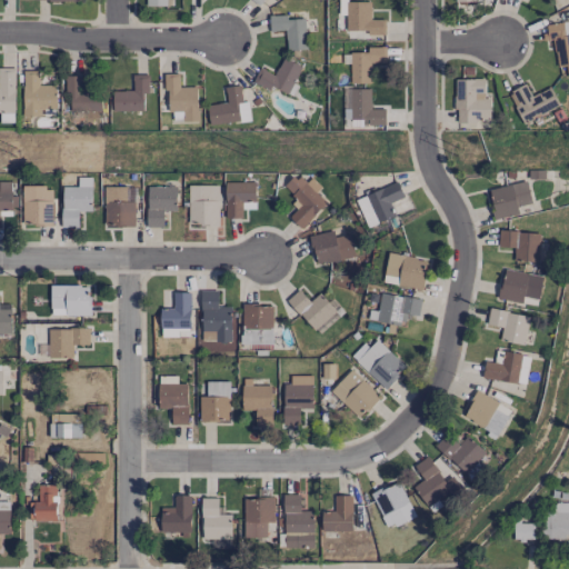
[(385,19),(370,20),(370,1),(346,1),(347,31),(368,31),(368,36),(386,35),(385,19)]
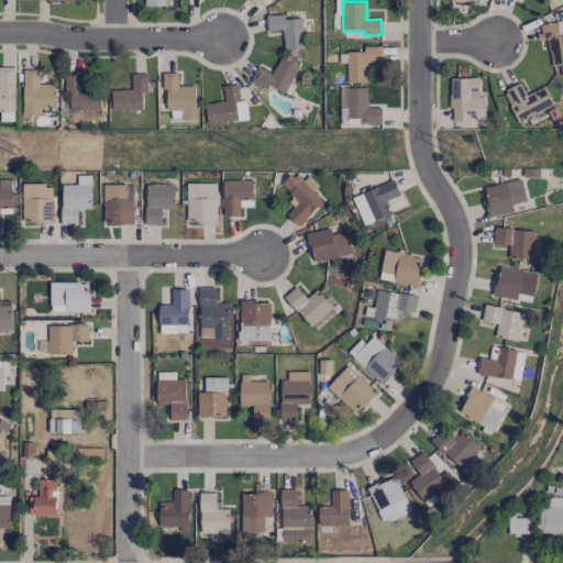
[(267,31),(283,31),(283,50),(302,48),(301,19),(284,19),(284,14),(266,15),(267,31)]
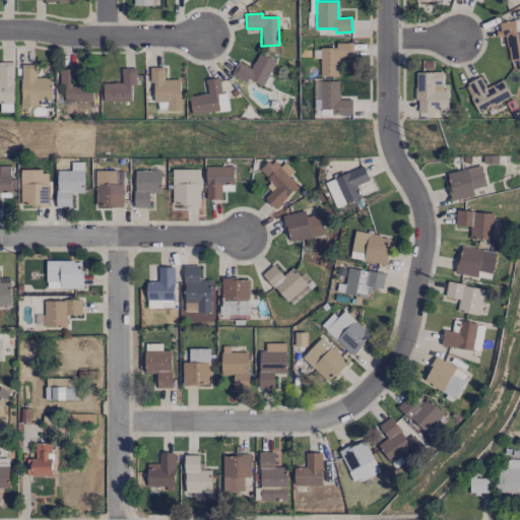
[(519,19),(499,22),(501,34),(505,34),(509,61),(517,60),(518,70),(519,69),(519,19)]
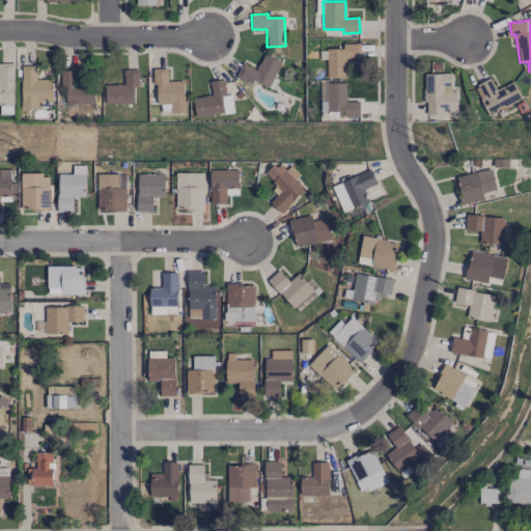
[(360,44),(342,44),(342,49),(327,49),(327,78),(345,77),(344,59),(360,58),(360,44)]
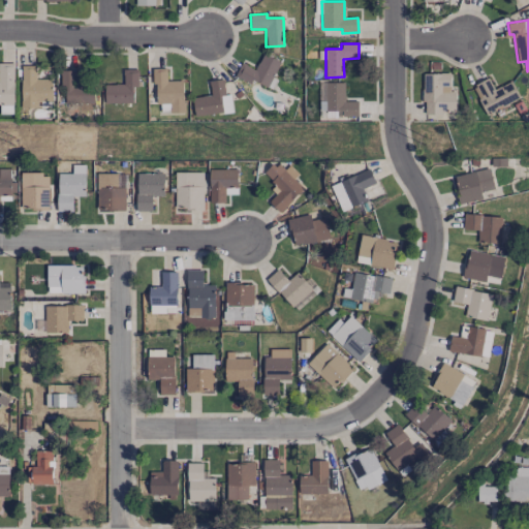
[(254,69),(242,62),(235,75),(250,84),(253,80),(267,87),(281,63),(263,53),(254,69)]
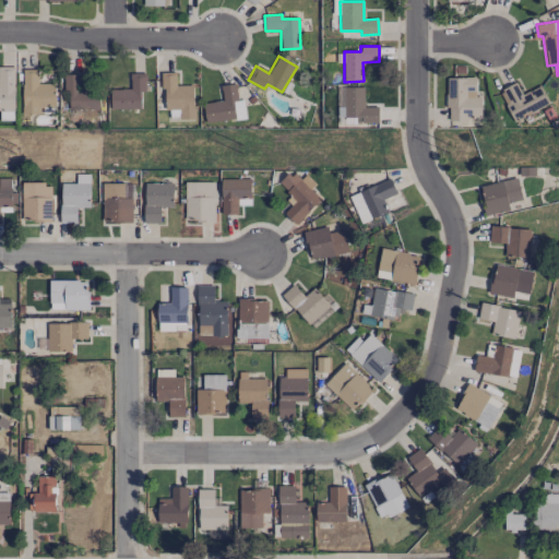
[(0,110),(14,111),(15,67),(0,66),(0,110)]
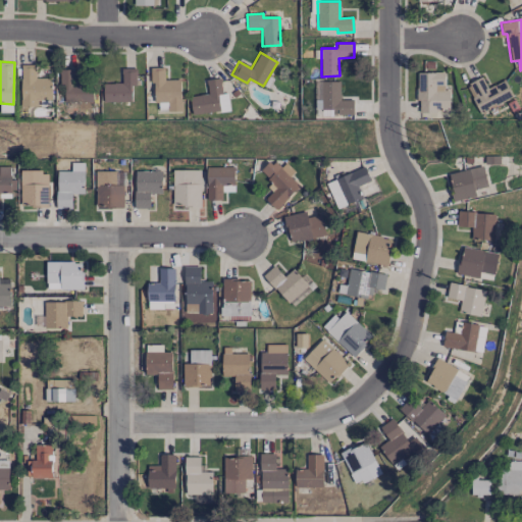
[(21,106),(38,106),(38,100),(51,100),(51,77),(36,77),(36,65),(21,65),(21,106)]
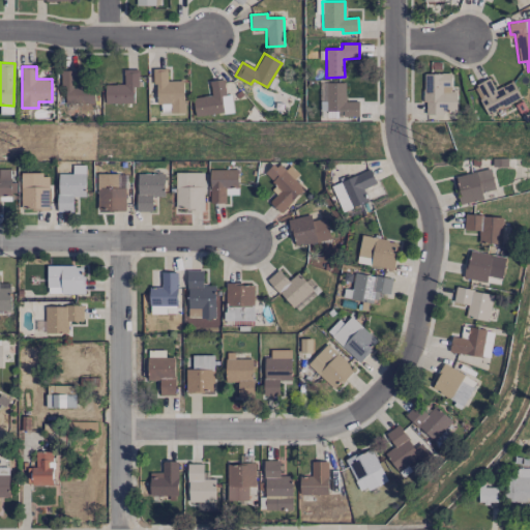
[(167,68),(154,68),(155,104),(171,104),(171,113),(183,113),(183,81),(167,81),(167,68)]
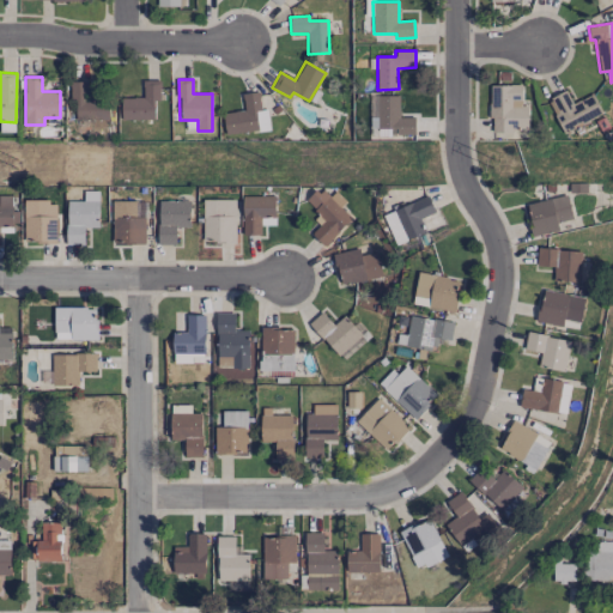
[(121,97),(121,119),(155,120),(155,101),(159,101),(161,80),(143,80),(143,98),(121,97)]
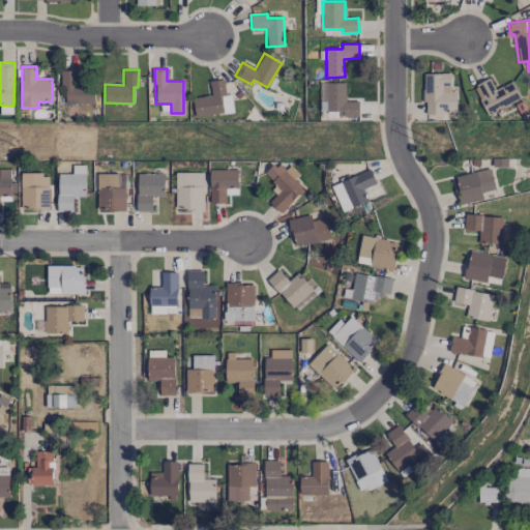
[(75,70),(60,70),(61,87),(65,87),(65,104),(93,104),(93,85),(76,85),(75,70)]
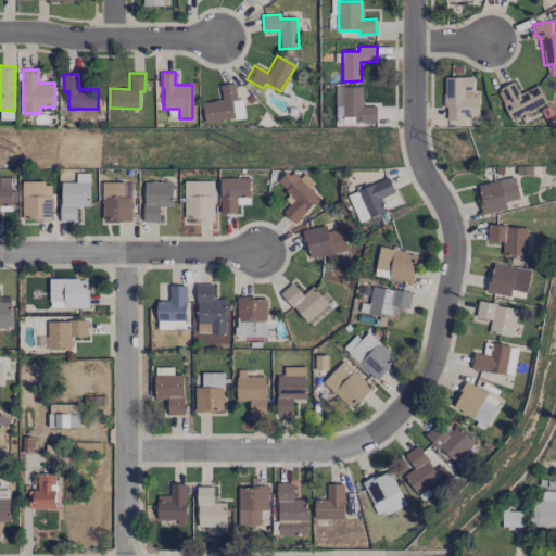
[(472,77),(444,77),(445,119),(478,118),(478,96),(474,96),(472,77)]
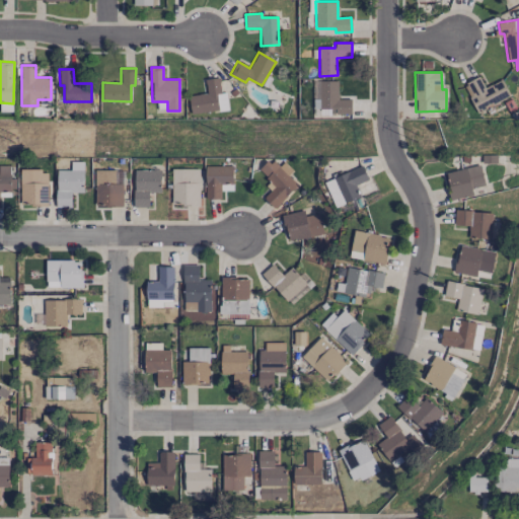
[(189,95),(191,115),(228,109),(226,92),(221,92),(219,77),(205,79),(207,93),(189,95)]
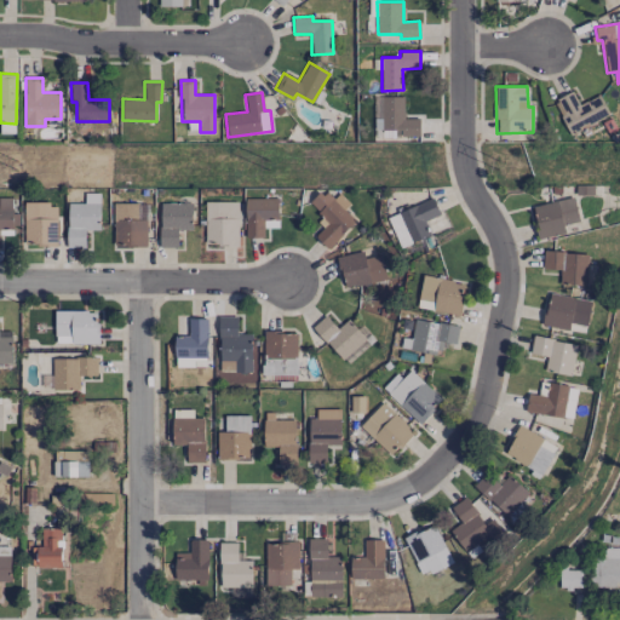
[(600,96),(578,104),(573,92),(554,99),(568,133),(609,118),(600,96)]
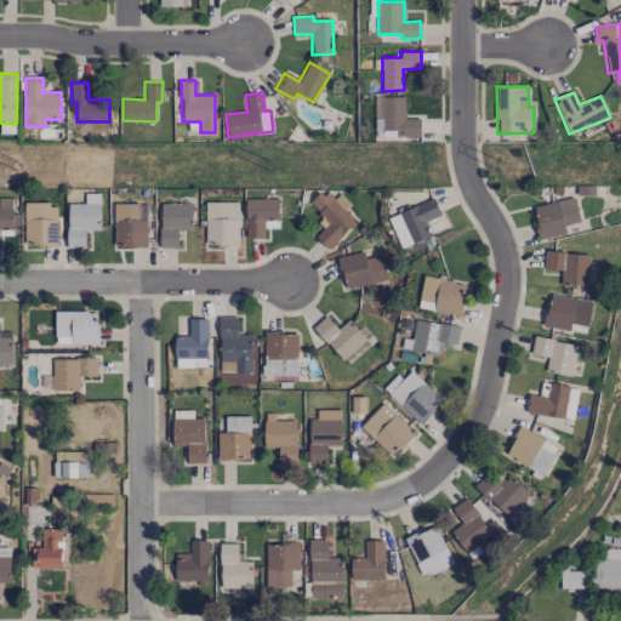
[(404,97),(382,97),(382,137),(421,137),(421,119),(405,119),(404,97)]
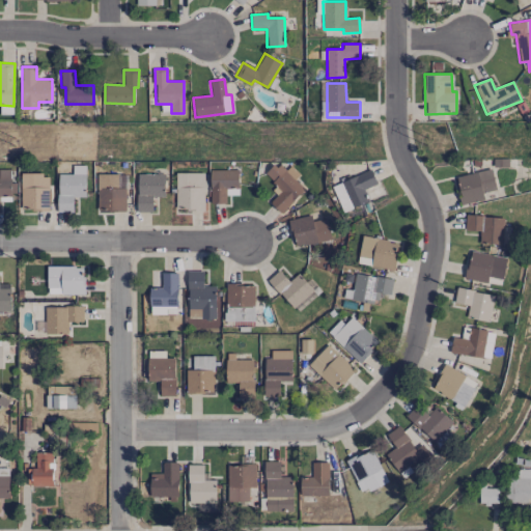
[(280,214),(304,190),(295,179),(300,174),(290,165),(285,170),(278,162),(266,174),(277,186),(273,190),(277,195),(270,202),(280,214)]
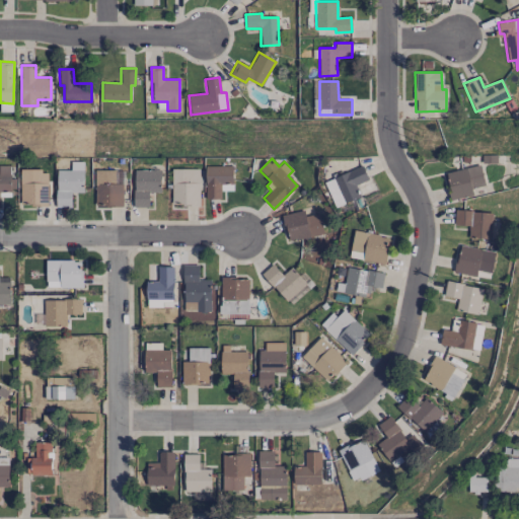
[(83,161),(70,162),(71,169),(56,170),(57,207),(71,207),(71,193),(83,193),(83,161)]
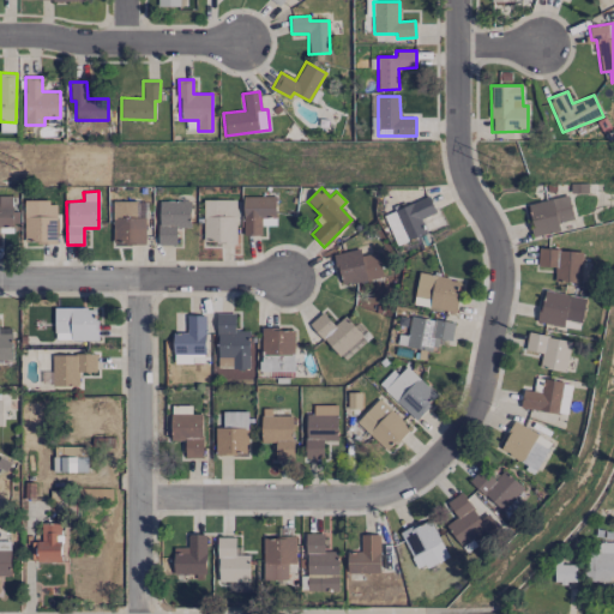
[(0,227),(11,228),(11,223),(18,223),(18,210),(11,210),(11,196),(0,196),(0,227)]
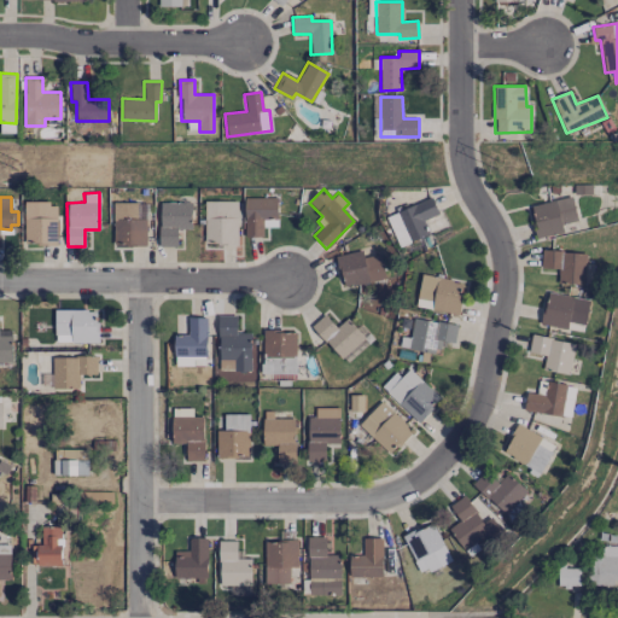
[(424,221),(439,214),(431,197),(386,217),(400,248),(429,234),(424,221)]
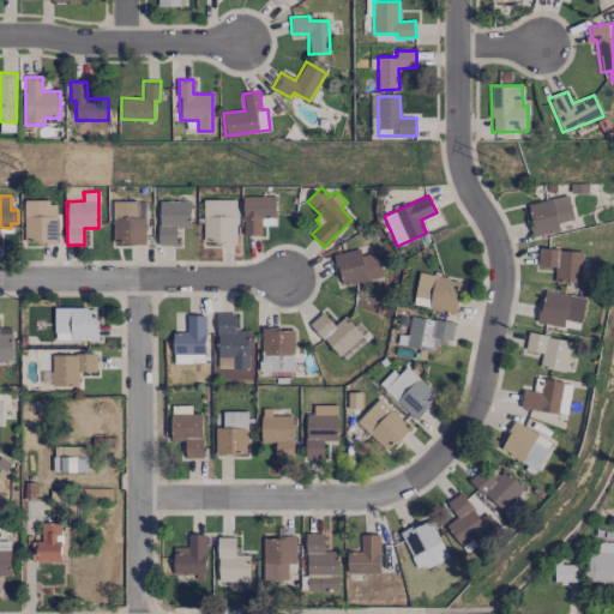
[(573,220),(567,196),(524,206),(531,238),(559,230),(558,223),(573,220)]
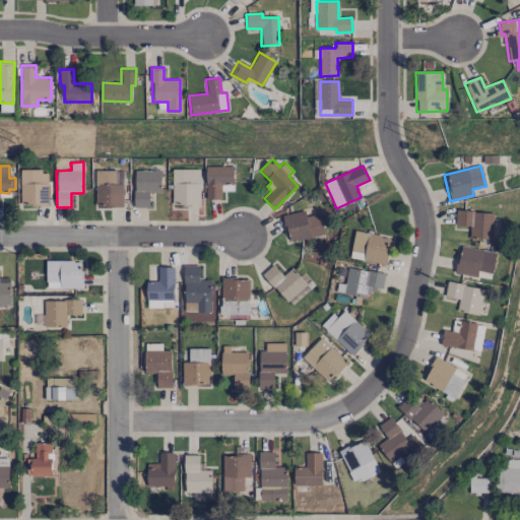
[(234,167),(205,167),(205,199),(221,199),(221,191),(234,191),(234,167)]
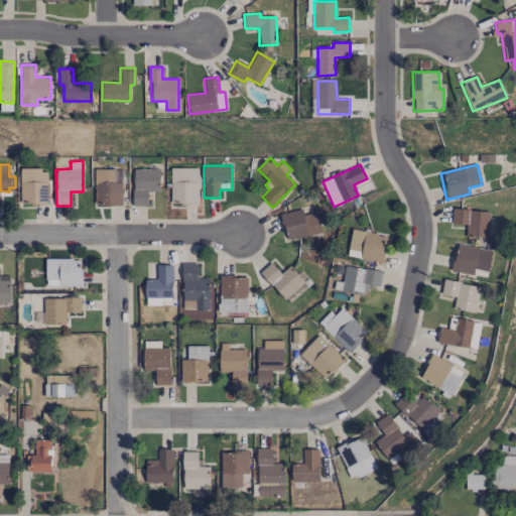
[(147,206),(148,191),(160,191),(160,169),(133,168),(133,206),(147,206)]
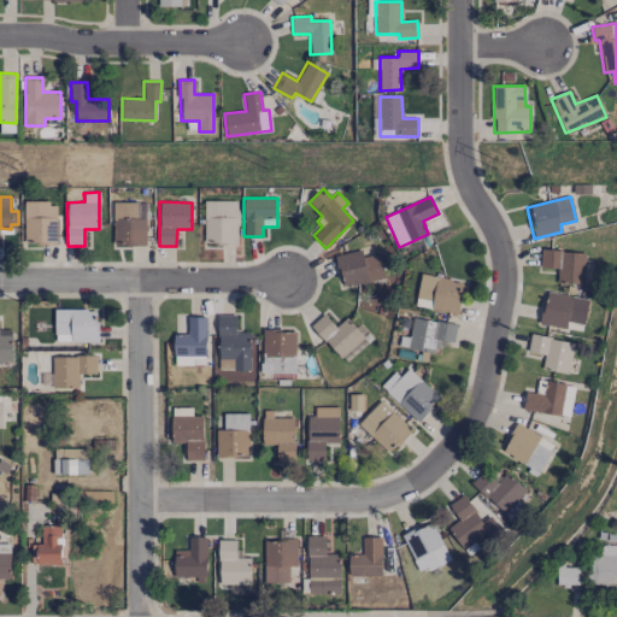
[(238,201),(205,201),(205,245),(238,245),(238,201)]
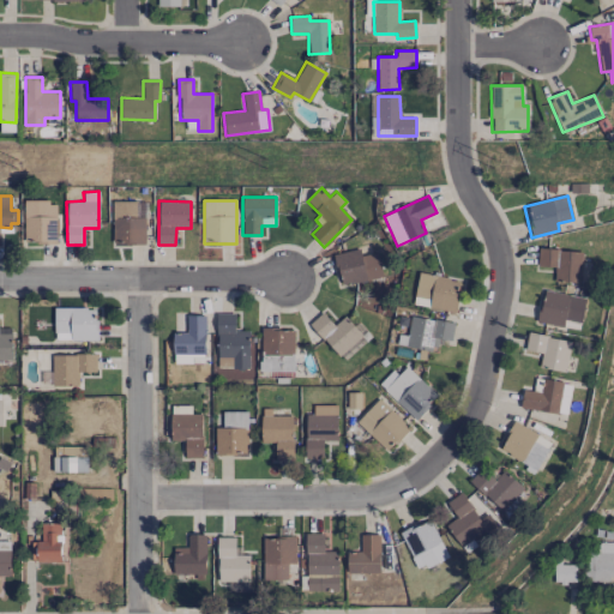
[(56,244),(56,202),(24,202),(24,244),(56,244)]
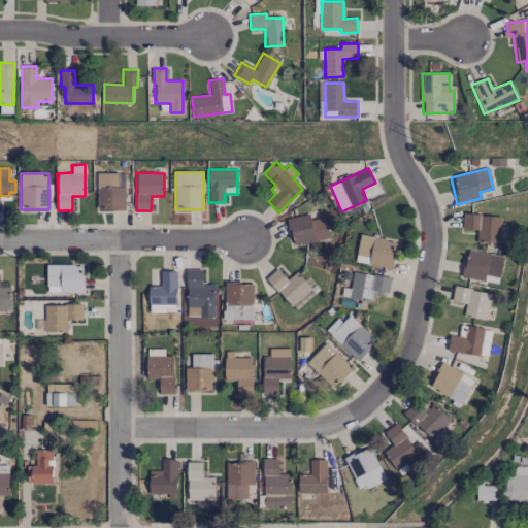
[(125,210),(126,177),(121,177),(121,173),(97,173),(96,210),(125,210)]
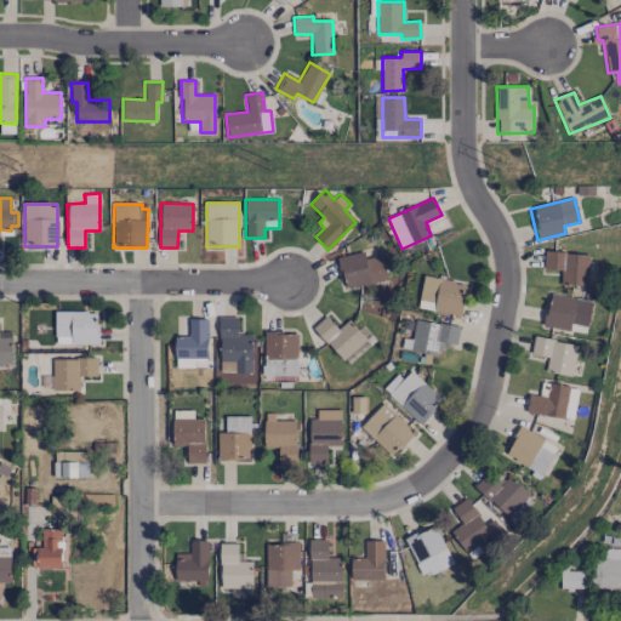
[(337,257),(346,290),(387,279),(381,255),(365,260),(363,251),(337,257)]
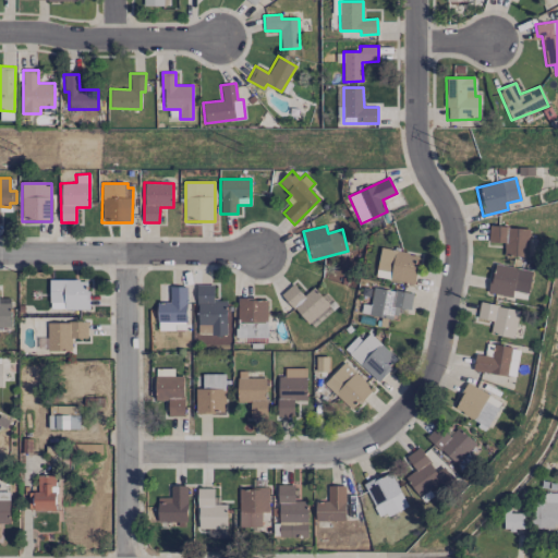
[(488,243),(504,243),(504,256),(528,257),(529,228),(488,227),(488,243)]
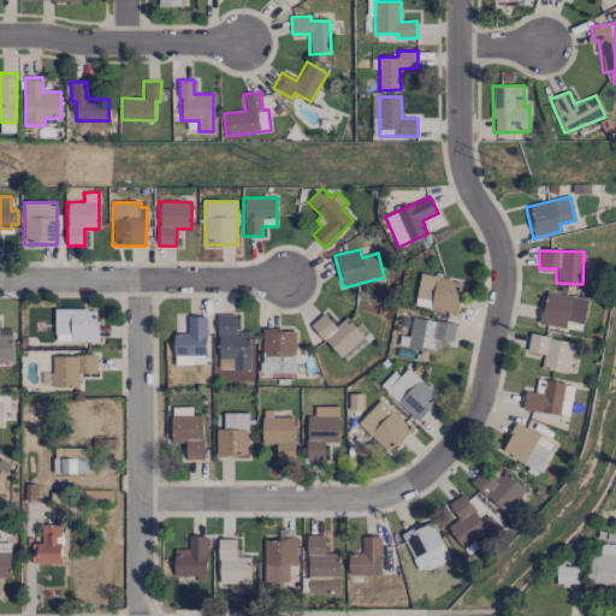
[(457,312),(461,279),(419,276),(415,307),(457,312)]
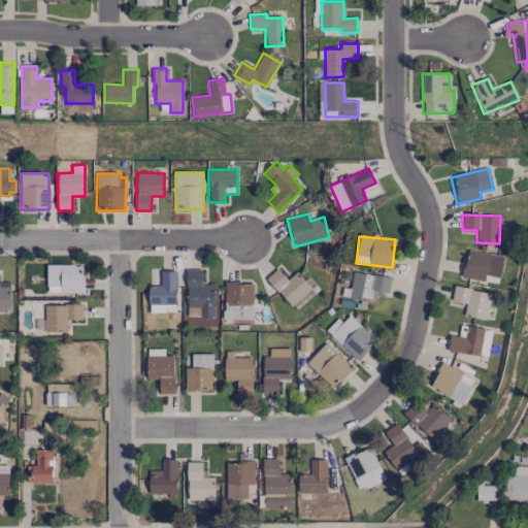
[(462,277),(498,284),(503,256),(467,250),(462,277)]
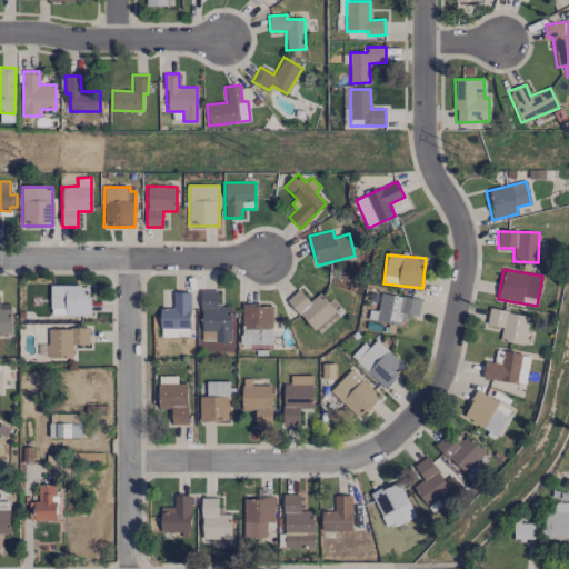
[(50,285),(51,316),(89,315),(89,285),(50,285)]
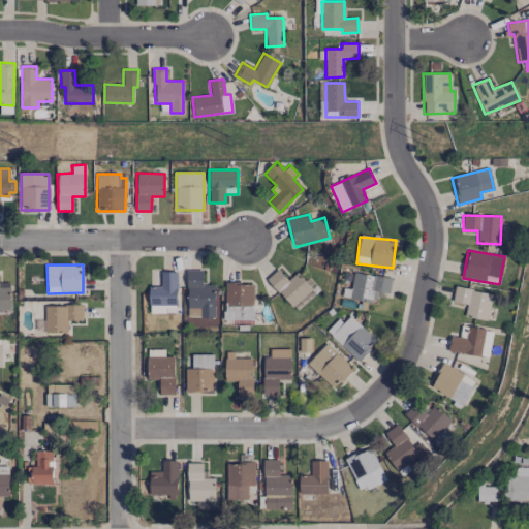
[(287,280),(279,269),(268,277),(290,308),(313,292),(298,272),(287,280)]
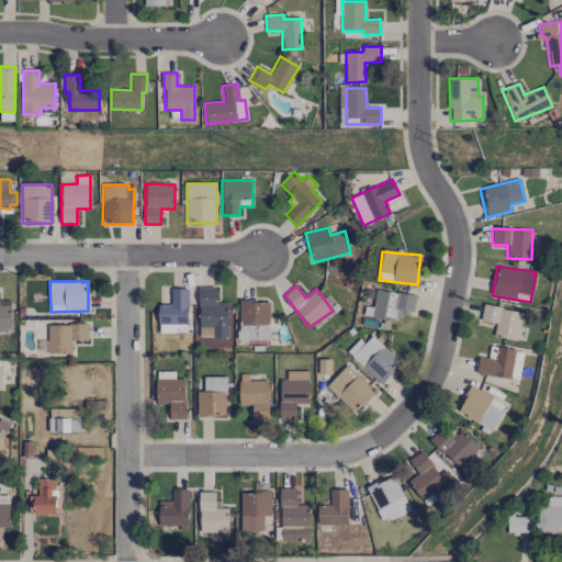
[(200,337),(228,337),(227,303),(215,303),(214,287),(199,287),(200,337)]
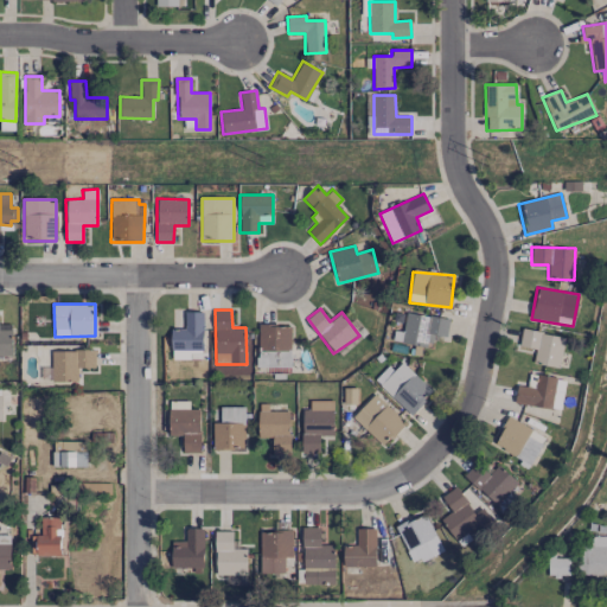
[(171,350),(203,350),(204,312),(185,312),(184,328),(171,328),(171,350)]
